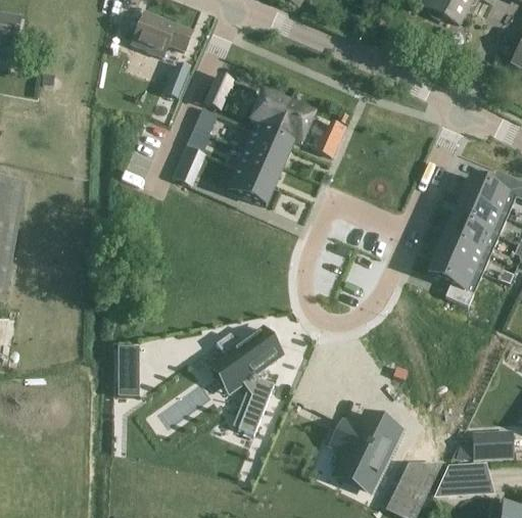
[(424,0),(422,3),(429,7),(429,8),(430,13),(439,18),(444,16),(445,15),(459,24),(471,0),(424,0)]
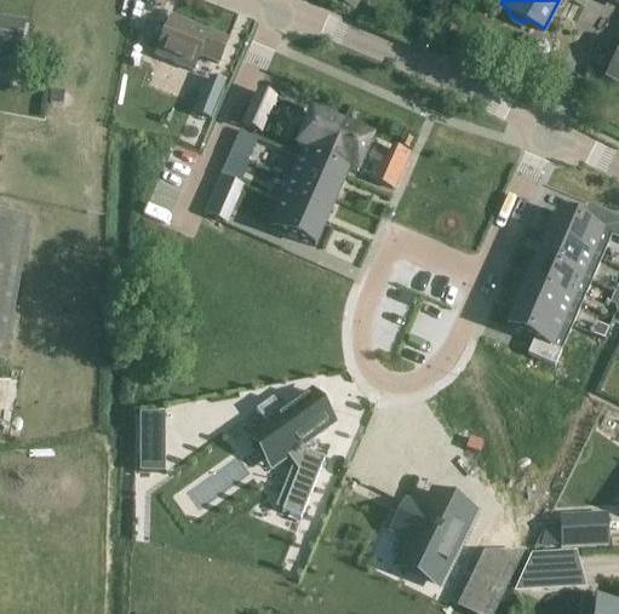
[(172,13),(156,52),(194,67),(200,52),(219,59),(229,36),(208,28),(207,30),(191,24),(193,22),(172,13)]
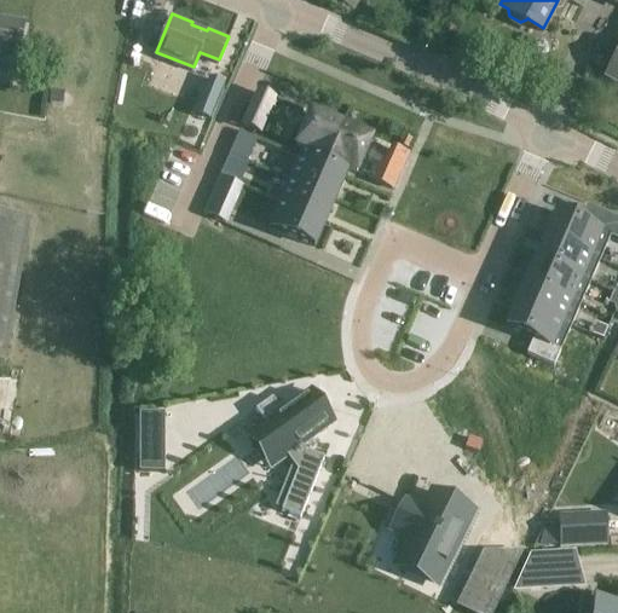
[(0,56),(18,59),(24,22),(0,17),(0,56)]
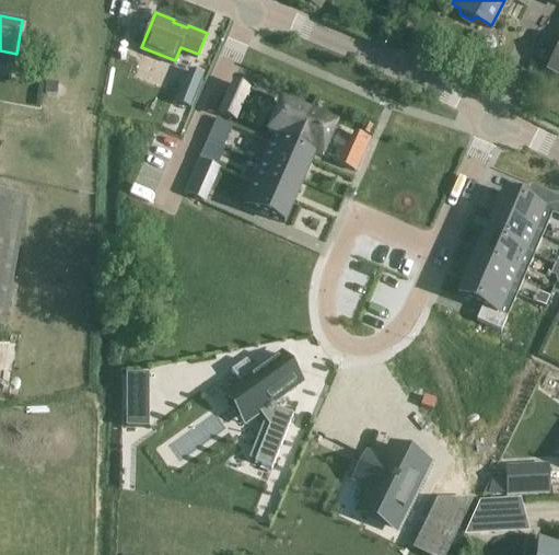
[(189,66),(176,100),(191,105),(204,73),(205,71),(189,66)]
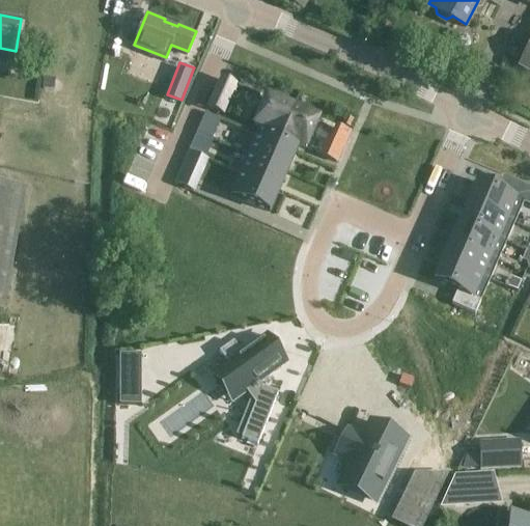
[(267,93),(254,121),(262,126),(258,133),(277,140),(293,105),(267,93)]
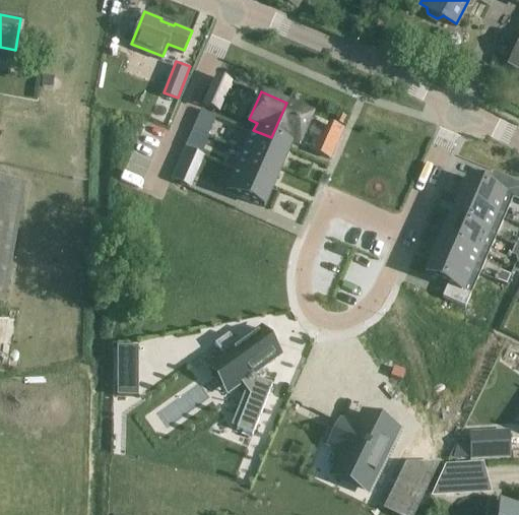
[(136,95),(131,106),(142,111),(147,100),(136,95)]
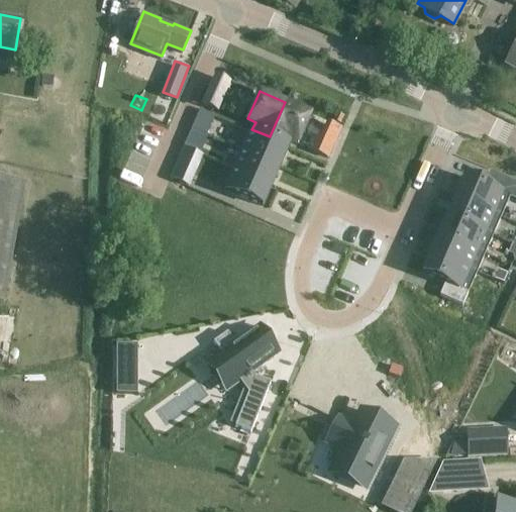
[(285,102),(270,136),(288,144),(291,137),(298,140),(310,113),(285,102)]
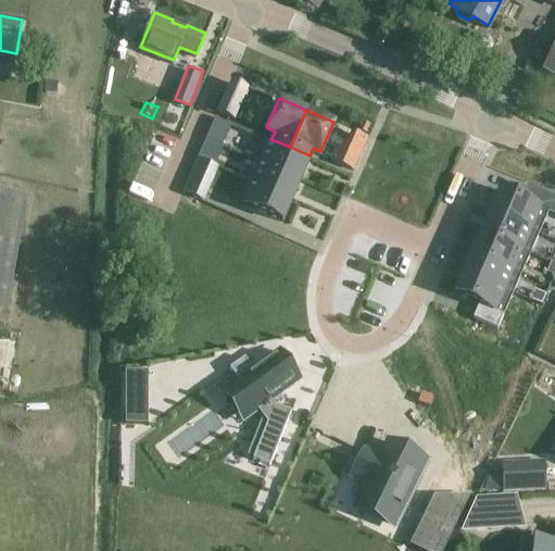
[(216,114),(206,134),(223,141),(232,122),(216,114)]
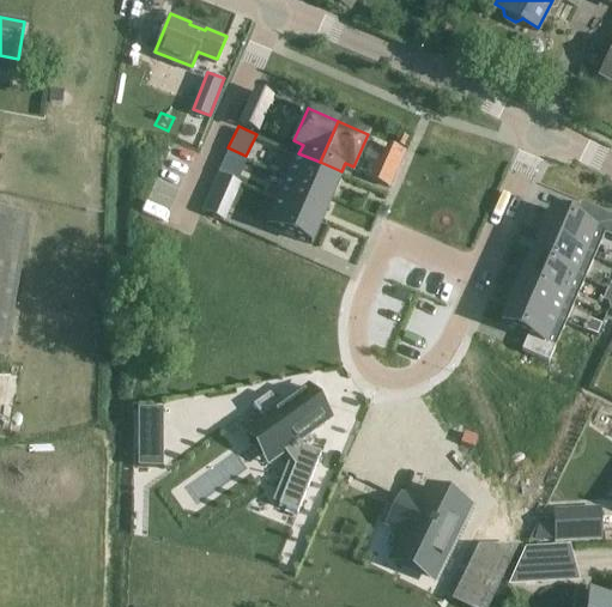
[(175,139),(173,145),(181,149),(183,143),(175,139)]
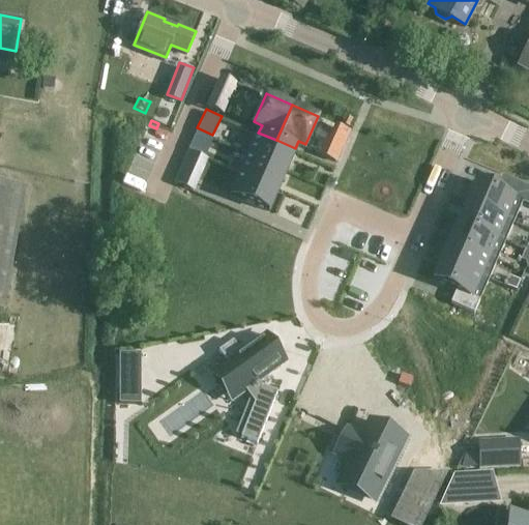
[(335,121),(322,152),(336,158),(350,127),(335,121)]
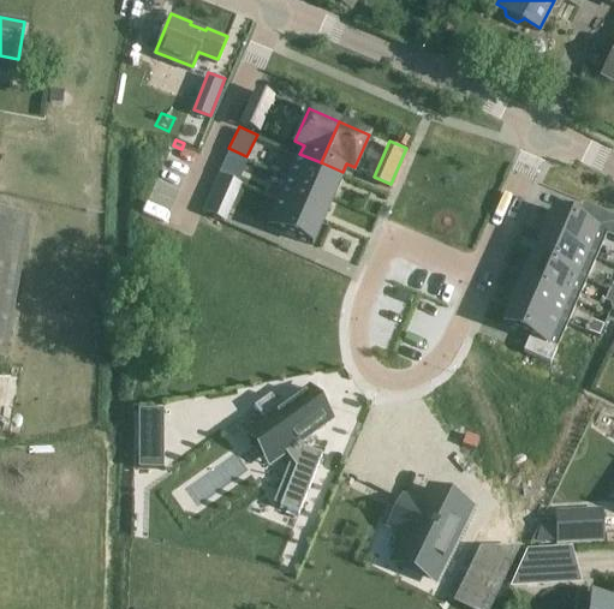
[(299,154),(290,175),(333,195),(343,172),(321,162),(299,154)]
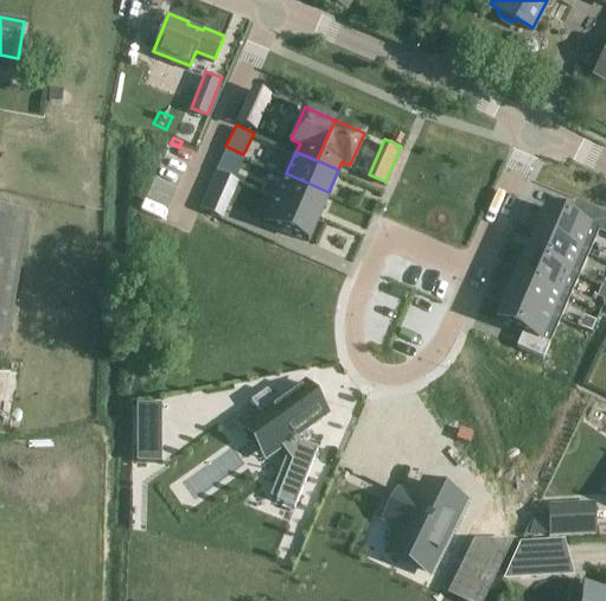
[(217,168),(201,206),(223,216),(240,178),(217,168)]
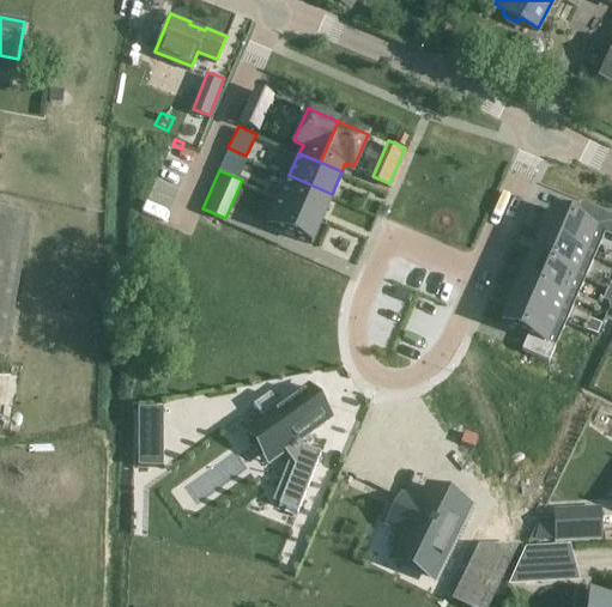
[(289,175),(279,196),(322,216),(332,194),(289,175)]
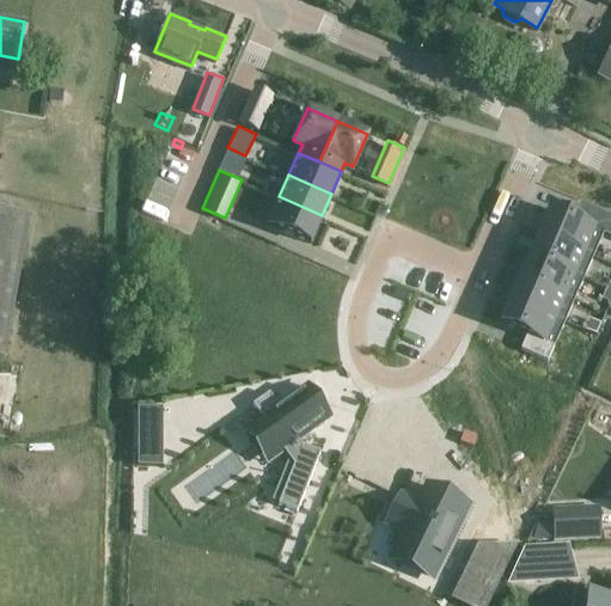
[(279,196),(268,221),(311,240),(322,215),(279,196)]
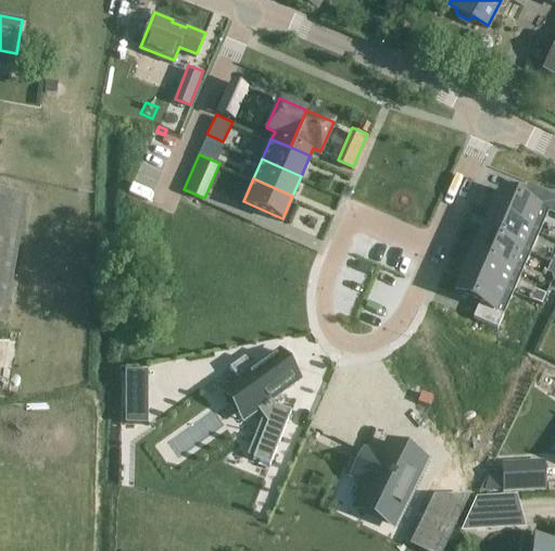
[(503,188),(495,204),(541,224),(547,209),(554,212),(554,192),(528,180),(520,197),(503,188)]
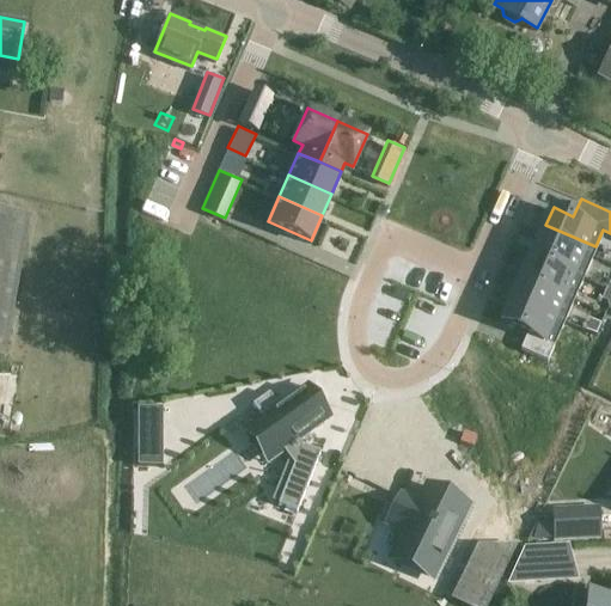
[(0,356),(6,357),(31,213),(0,207),(0,356)]
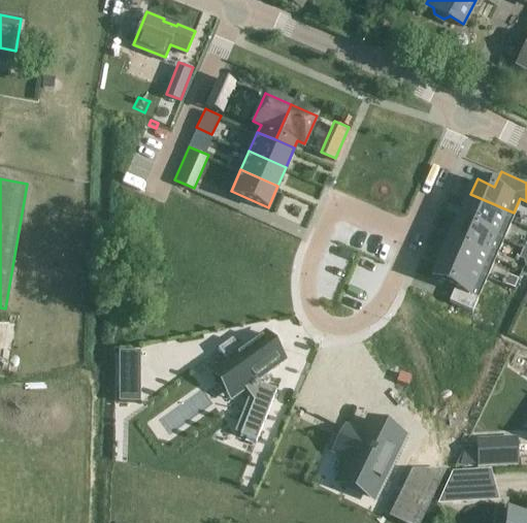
[(470,194),(462,213),(505,232),(514,213),(470,194)]
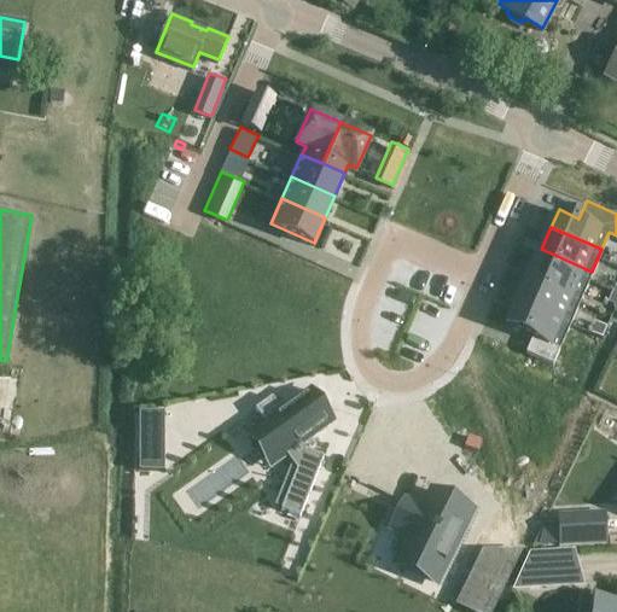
[(541,249),(531,272),(582,293),(592,272),(541,249)]
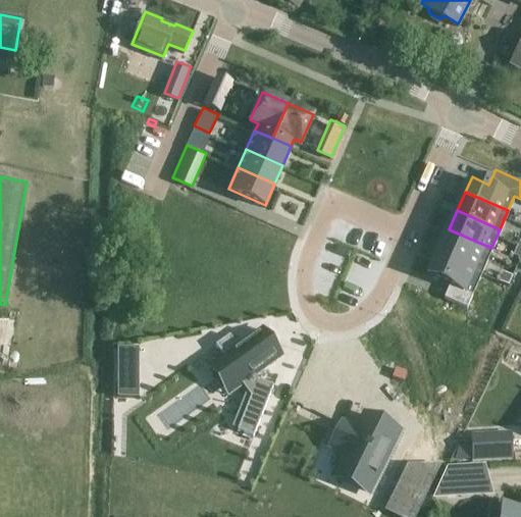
[(449,229),(440,248),(483,266),(491,248),(449,229)]
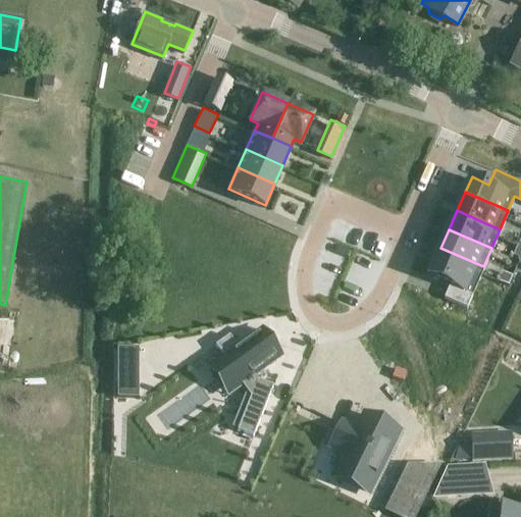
[(520,241),(515,239),(509,251),(518,256),(520,250),(520,241)]
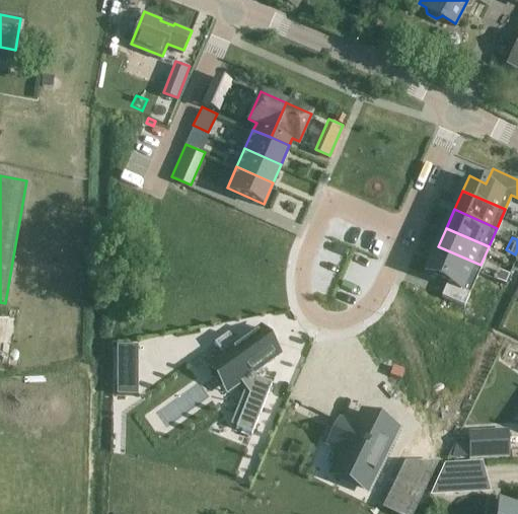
[(438,246),(427,272),(469,290),(481,265),(438,246)]
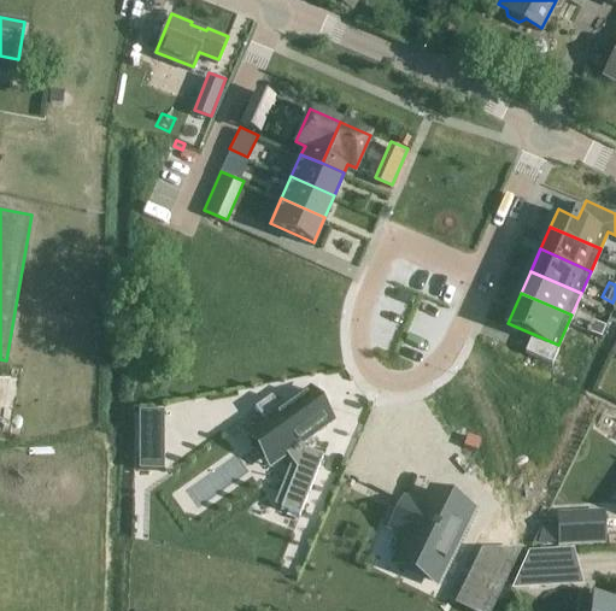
[(596,318),(591,330),(602,335),(606,323),(596,318)]
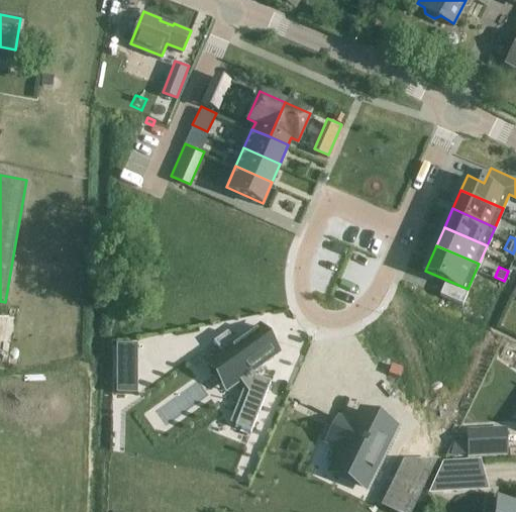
[(222,350),(207,361),(226,388),(240,379),(244,385),(248,391),(236,422),(235,423),(251,429),(272,380),(254,373),(252,370),(256,367),(255,366),(262,361),(263,362),(280,350),(276,344),(279,342),(268,325),(264,328),(260,323),(236,340),(228,329),(214,339),(222,350)]
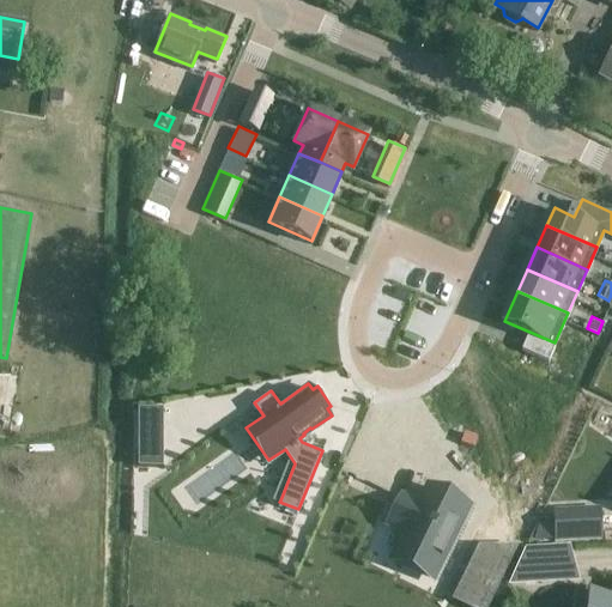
[(168,461),(169,402),(143,402),(141,460),(168,461)]
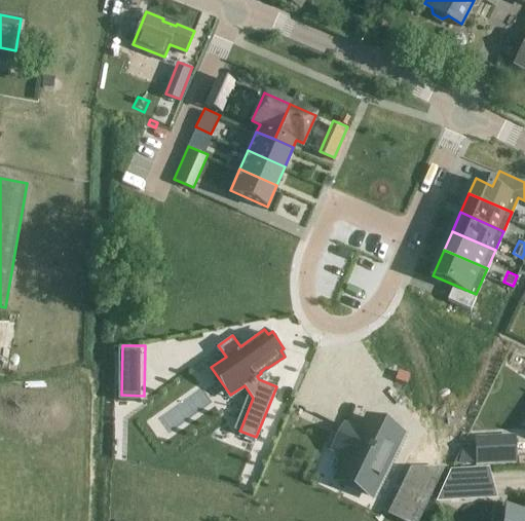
[(477,445),(464,445),(465,462),(517,459),(516,442),(490,444),(489,432),(476,433),(477,445)]
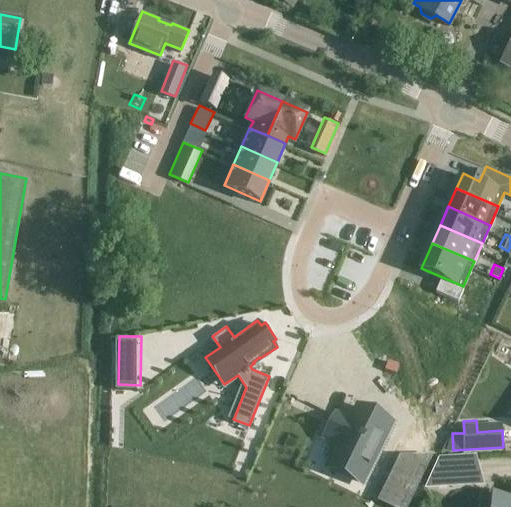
[(334,437),(326,456),(348,465),(341,485),(366,495),(386,447),(359,435),(357,441),(350,438),(348,444),(334,437)]
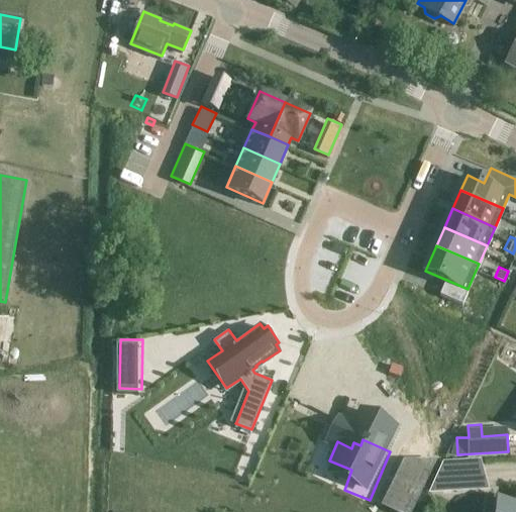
[(443,459),(431,490),(456,490),(455,461),(443,459)]
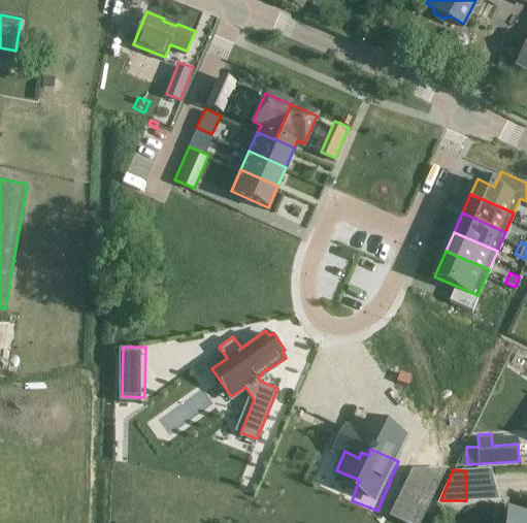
[(413,474),(389,520),(395,522),(421,522),(447,474),(413,474)]
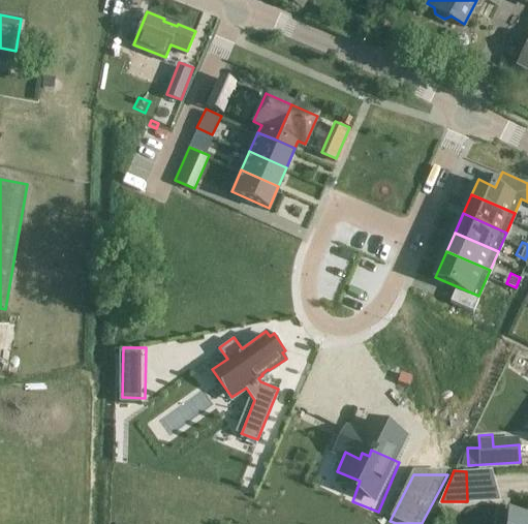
[(508,505),(505,523),(527,523),(527,512),(508,505)]
